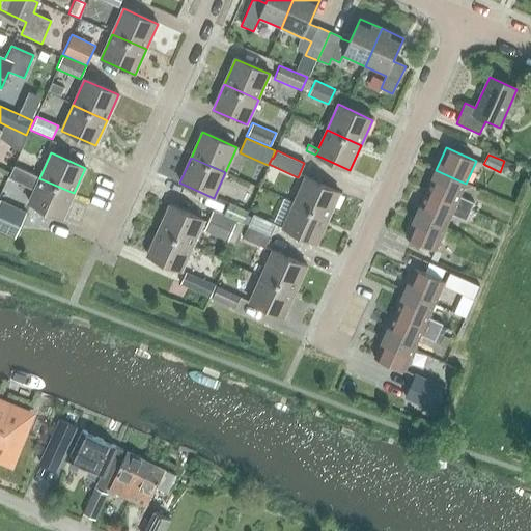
[(8,178),(34,191),(28,203),(62,219),(74,193),(39,178),(14,166),(8,178)]
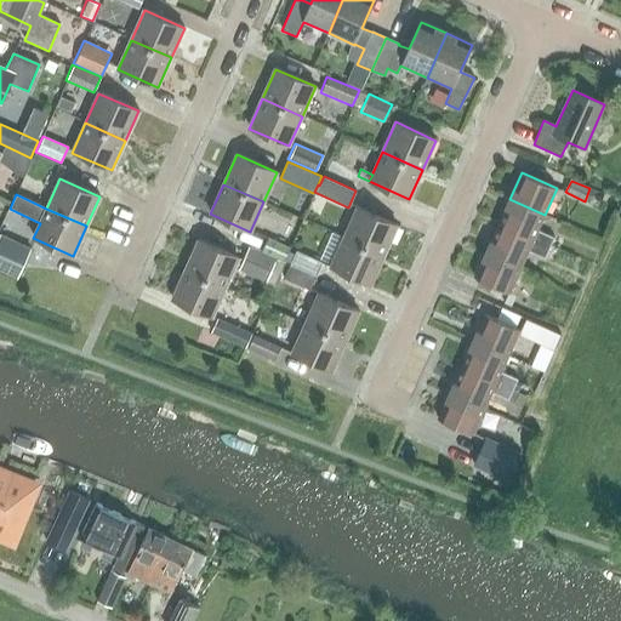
[(537,231),(545,215),(510,199),(499,226),(550,249),(554,238),(537,231)]
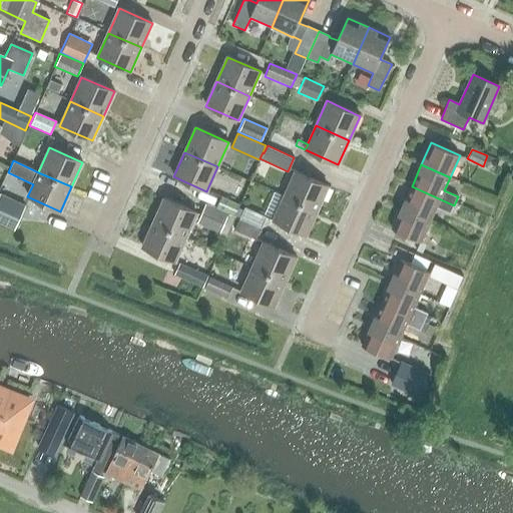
[(317,211),(328,186),(295,171),(284,196),(317,211)]
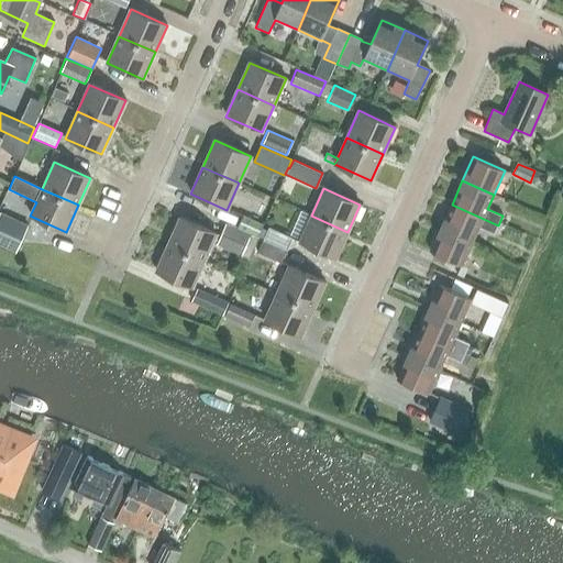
[(494,234),(498,225),(452,205),(441,228),(473,242),(478,228),(494,234)]
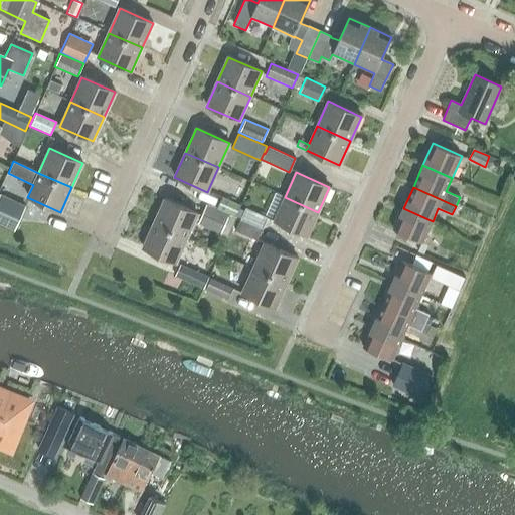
[(0,225),(14,232),(25,208),(0,197),(0,225)]
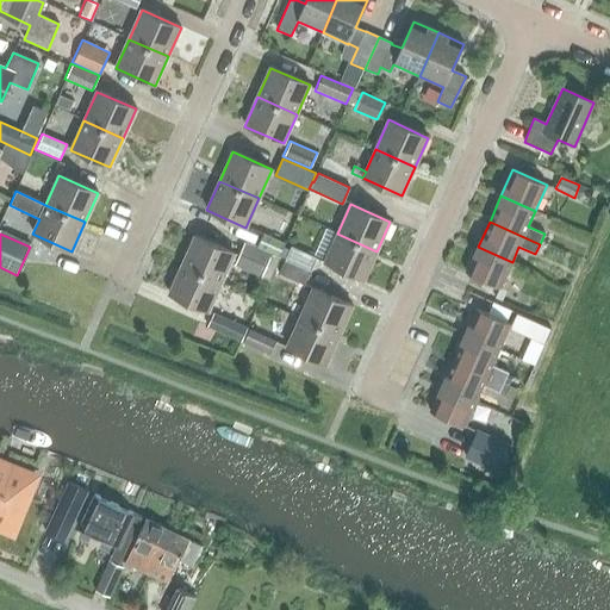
[(279,256),(285,243),(263,234),(257,247),(279,256)]
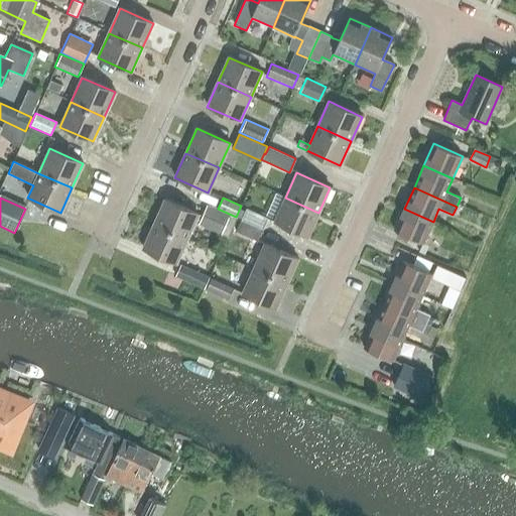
[(307,237),(318,213),(285,198),(274,222),(307,237)]
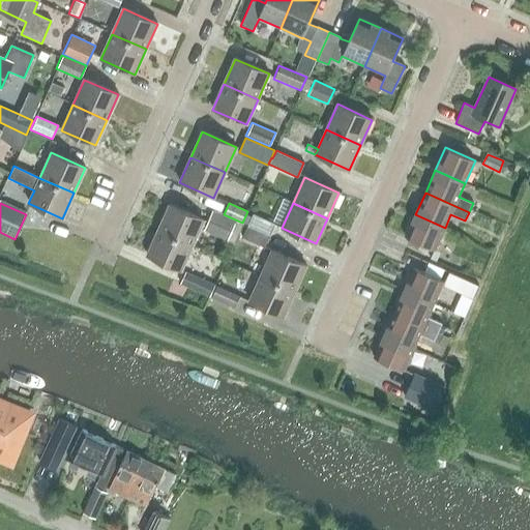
[(192,245),(203,221),(170,205),(158,231),(192,245)]
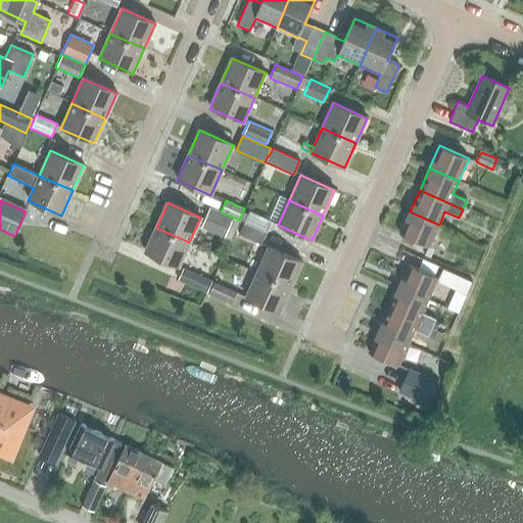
[(232,218),(208,207),(199,228),(223,238),(232,218)]
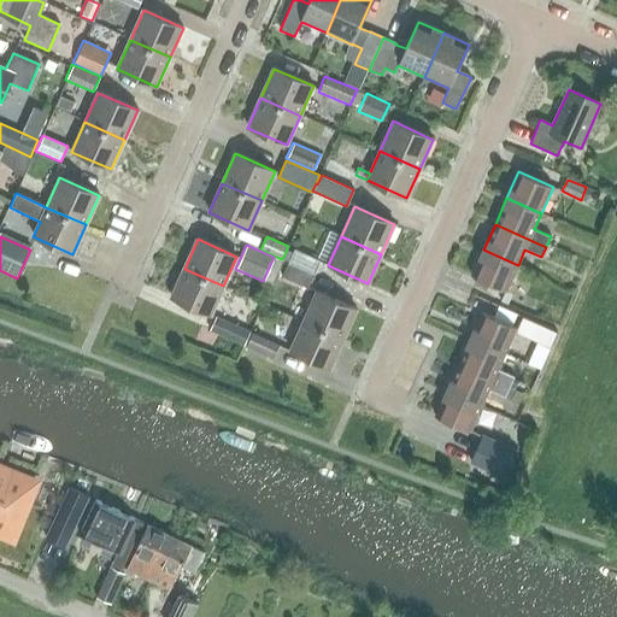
[(287,263),(313,275),(319,260),(293,248),(287,263)]
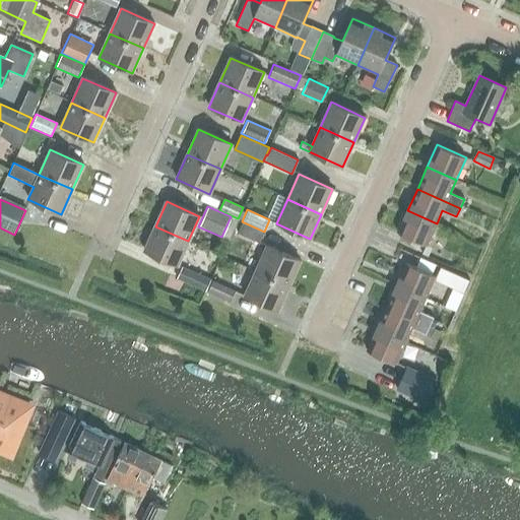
[(427,246),(437,223),(407,210),(397,233),(427,246)]
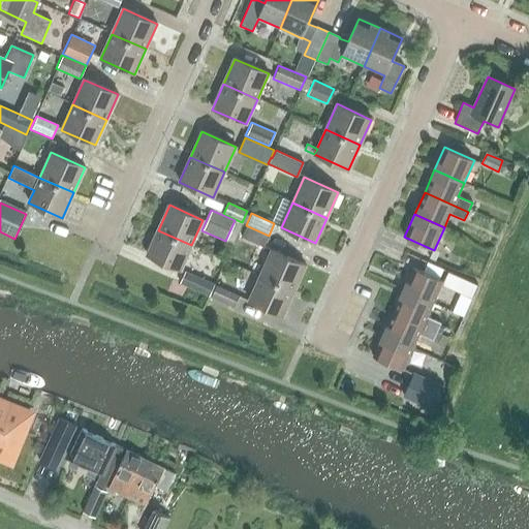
[(263,247),(269,236),(246,225),(241,237),(263,247)]
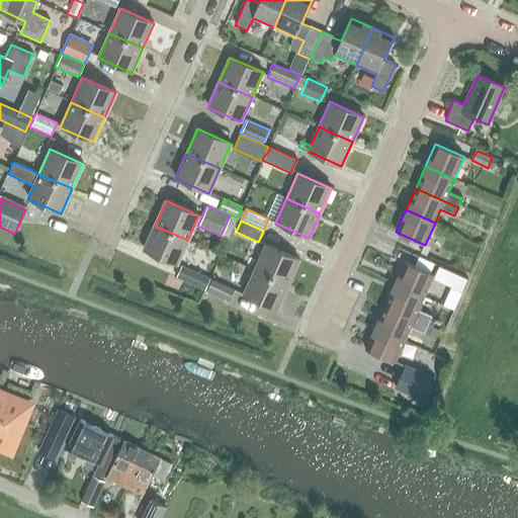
[(177,265),(187,240),(155,226),(144,250),(177,265)]
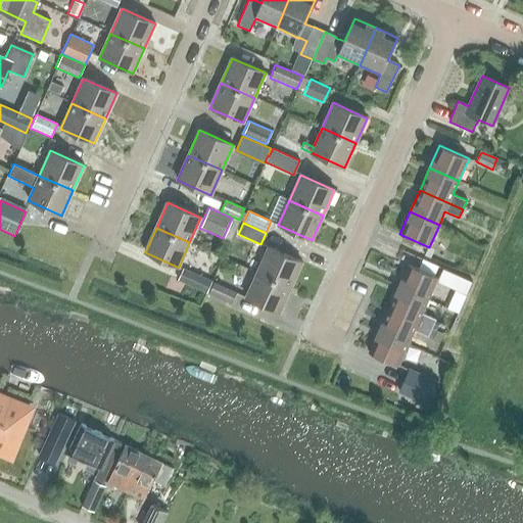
[(290,287),(301,263),(269,247),(257,273),(290,287)]
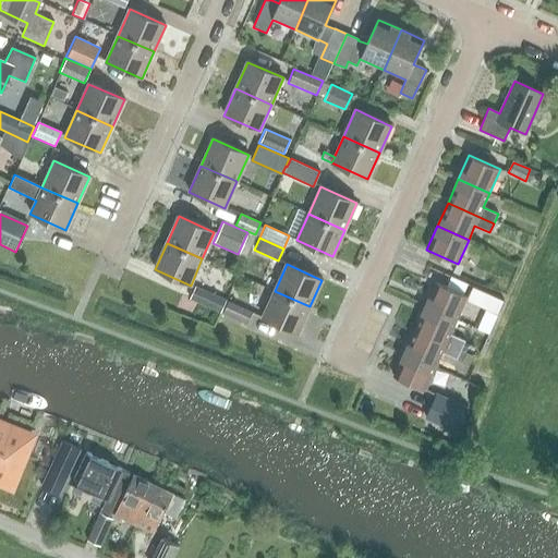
[(505,292),(510,281),(500,277),(496,288),(505,292)]
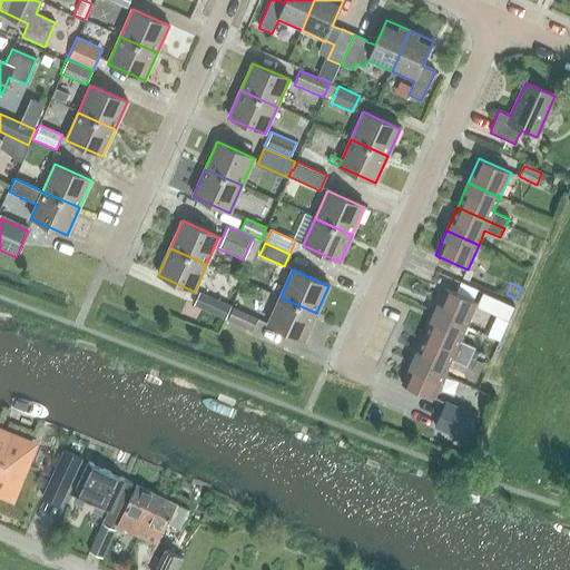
[(434,313),(467,327),(478,303),(445,288),(434,313)]
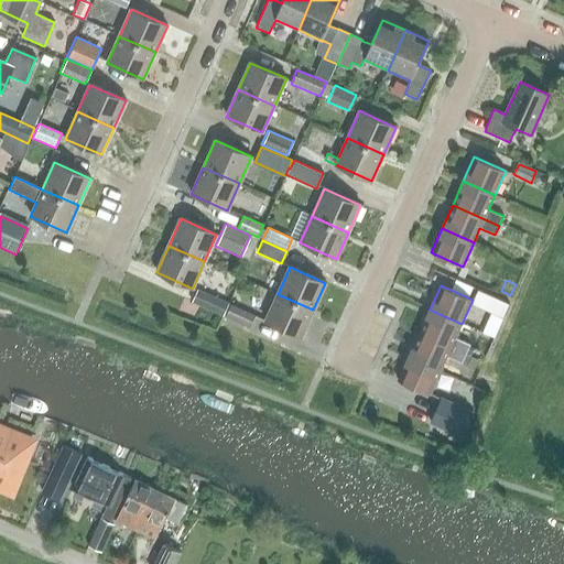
[(228,303),(196,289),(190,302),(223,316),(228,303)]
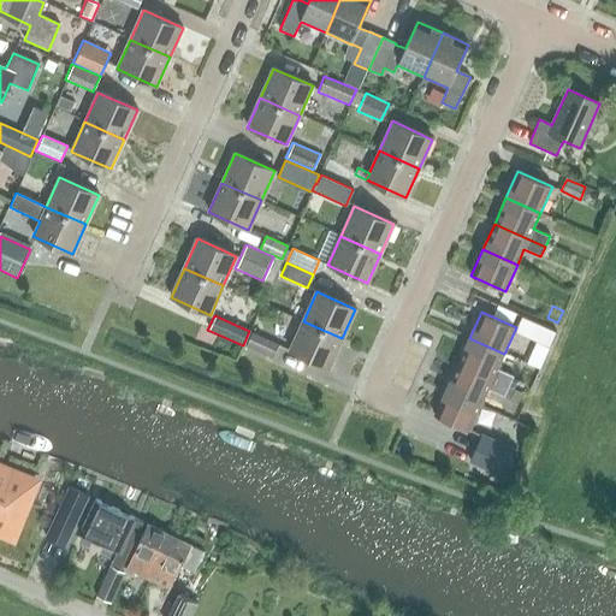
[(557,332),(522,317),(515,331),(550,347),(557,332)]
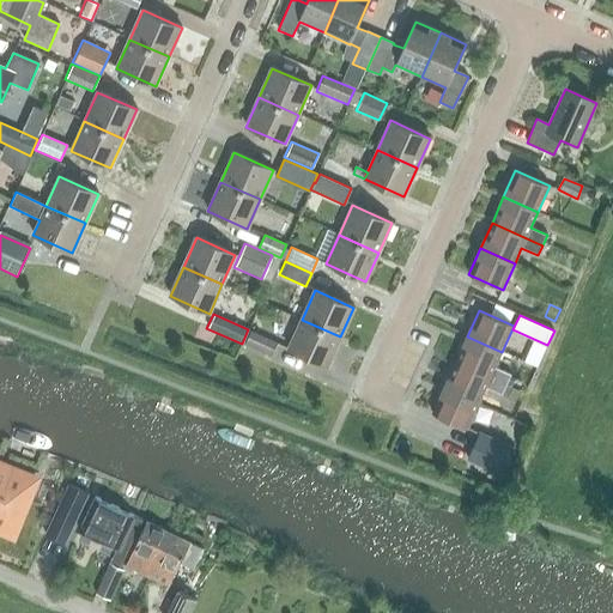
[(327,366),(340,337),(302,320),(289,349),(327,366)]
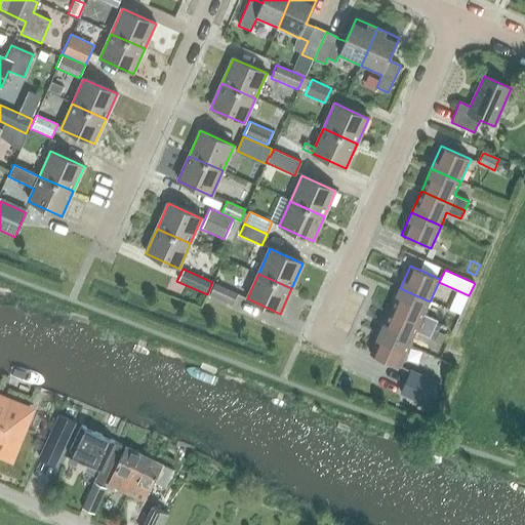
[(232,306),(237,294),(214,284),(209,295),(232,306)]
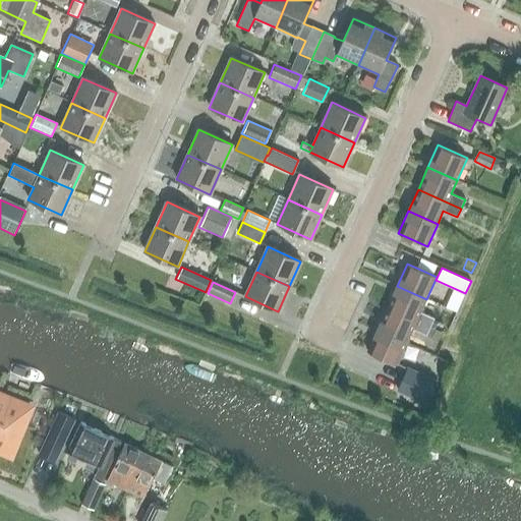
[(420,312),(426,299),(397,286),(387,308),(430,328),(435,319),(420,312)]
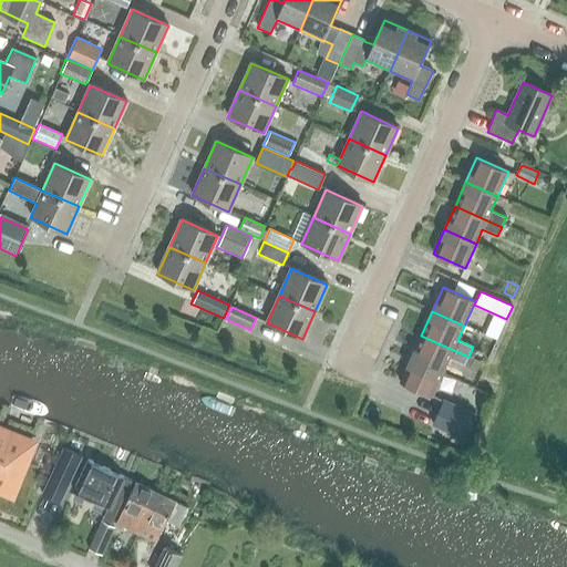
[(464,366),(468,357),(421,336),(411,359),(442,373),(449,359),(464,366)]
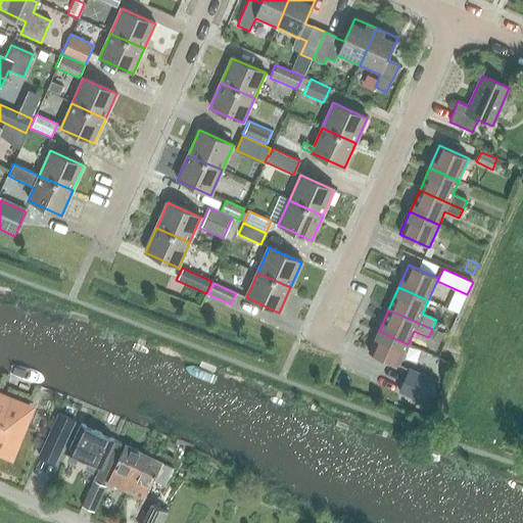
[(398,367),(408,344),(379,331),(369,353),(398,367)]
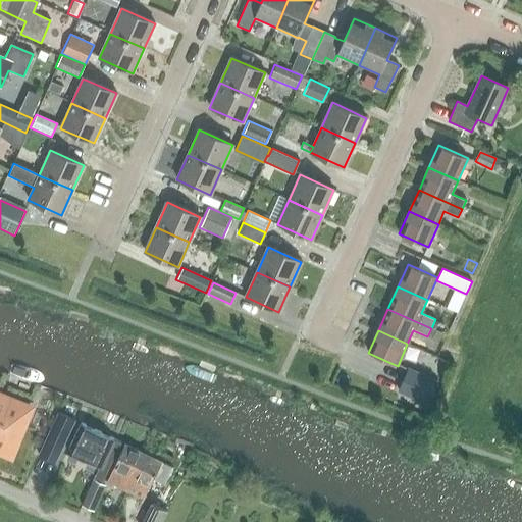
[(438,381),(408,368),(398,390),(428,404),(438,381)]
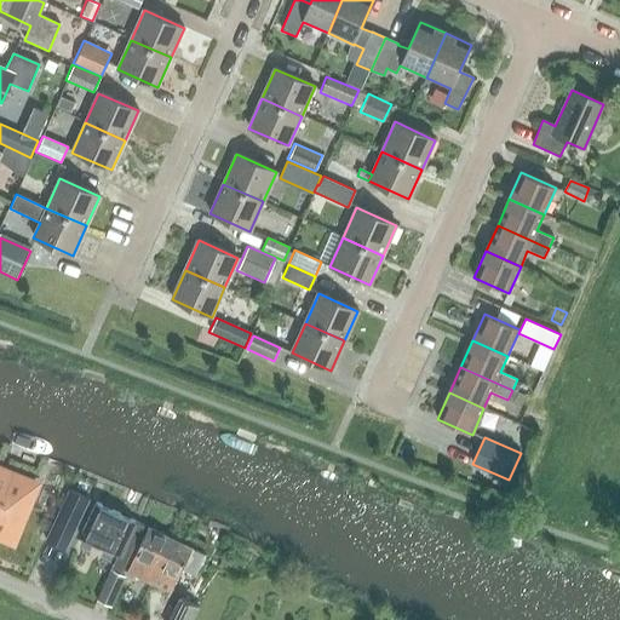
[(0,540),(15,546),(41,482),(0,465),(0,540)]
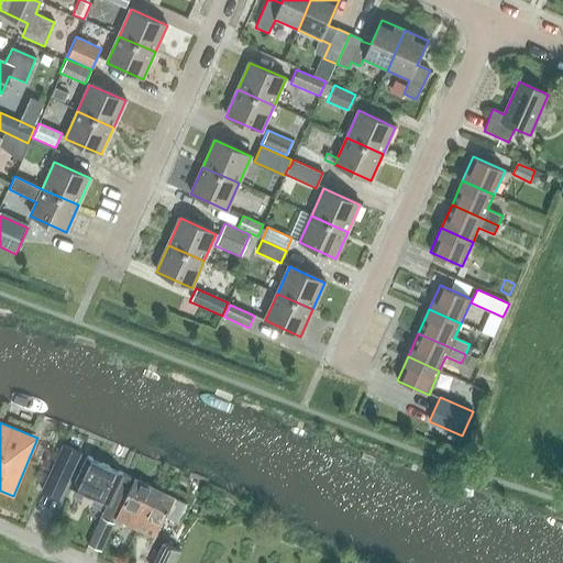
[(81,453),(64,445),(52,472),(69,479),(81,453)]
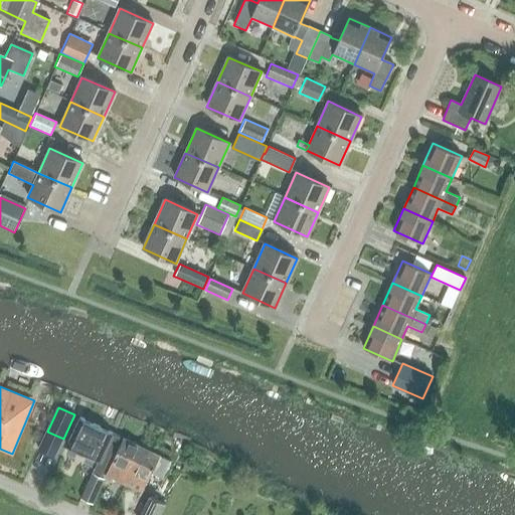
[(100,480),(120,437),(112,434),(113,433),(80,417),(66,446),(98,461),(93,473),(92,476),(100,480)]
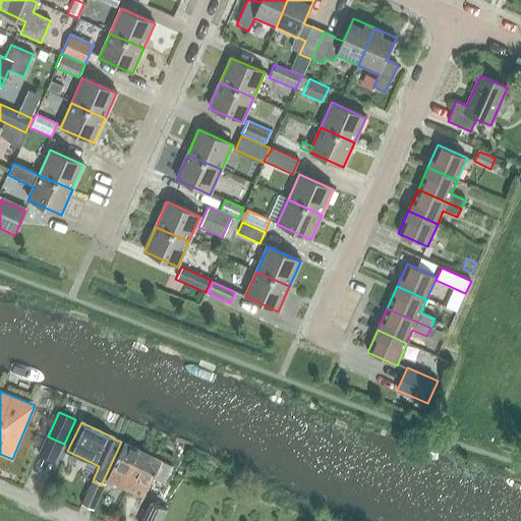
[(136,459),(139,451),(124,444),(107,480),(127,490),(133,477),(134,477),(141,462),(136,459)]
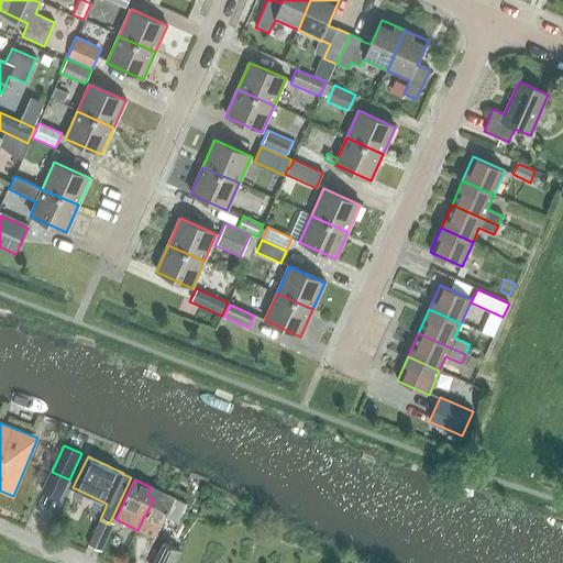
[(178,523),(187,505),(175,499),(175,498),(151,487),(147,496),(153,499),(145,516),(144,516),(138,530),(155,539),(166,518),(178,523)]
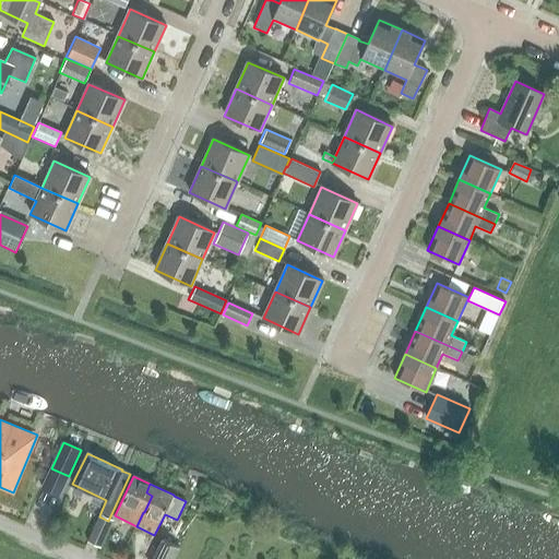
[(99,516),(87,542),(100,547),(113,523),(108,521),(99,516)]
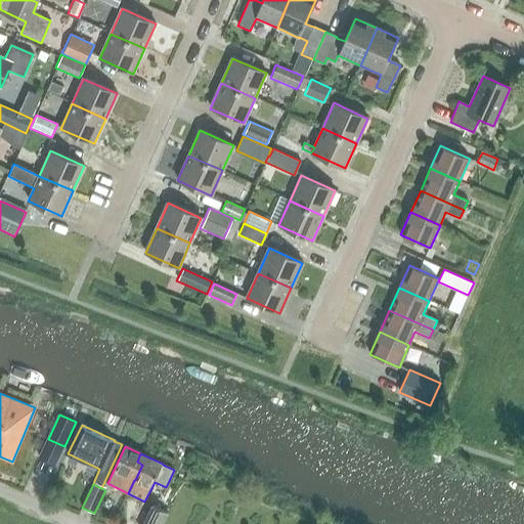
[(161,523),(167,513),(150,506),(141,523),(161,523)]
